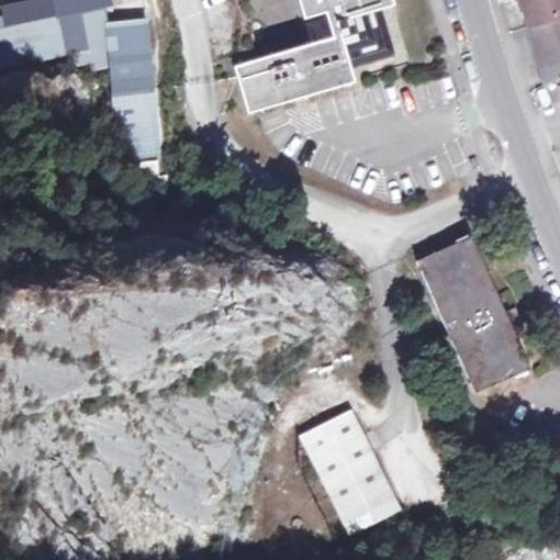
[(299,0),(304,17),(325,10),(333,8),(339,33),(233,65),(247,112),(354,81),(348,64),(391,52),(378,8),(392,3),(391,0),(299,0)]
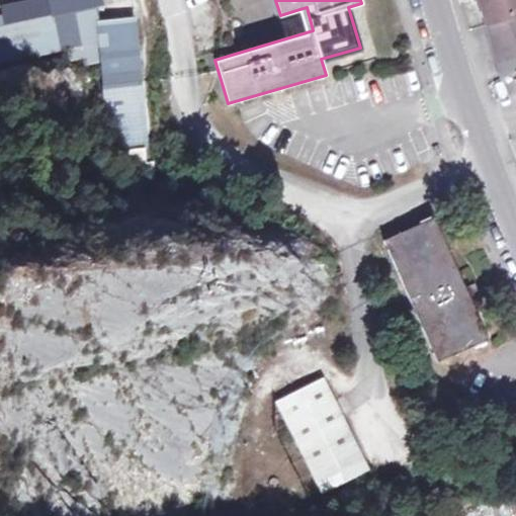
[(480,0),(486,22),(500,75),(515,68),(515,0),(480,0)]
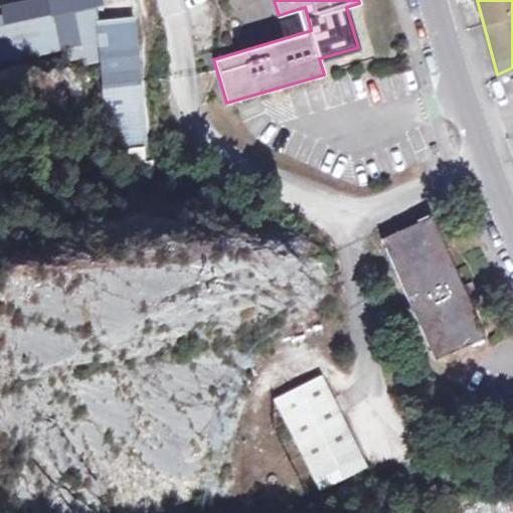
[(135,152),(137,165),(149,164),(148,148),(142,149),(132,17),(98,20),(108,148),(117,154),(135,152)]
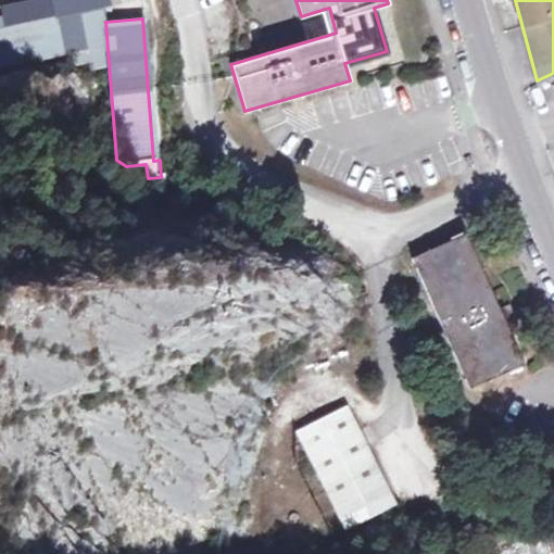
[(467,235),(414,257),(470,387),(525,364),(467,235)]
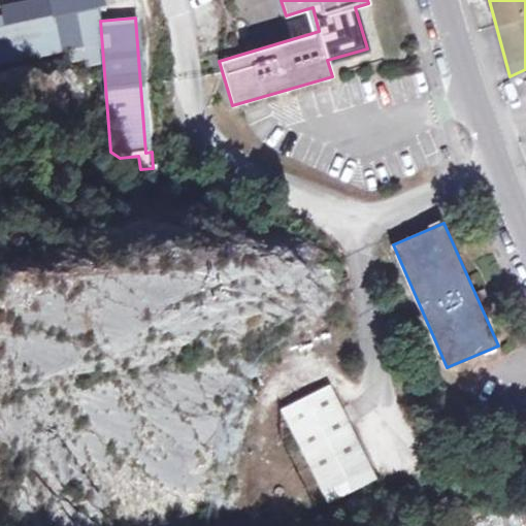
[(284,406),(329,500),(376,475),(330,384),(284,406)]
